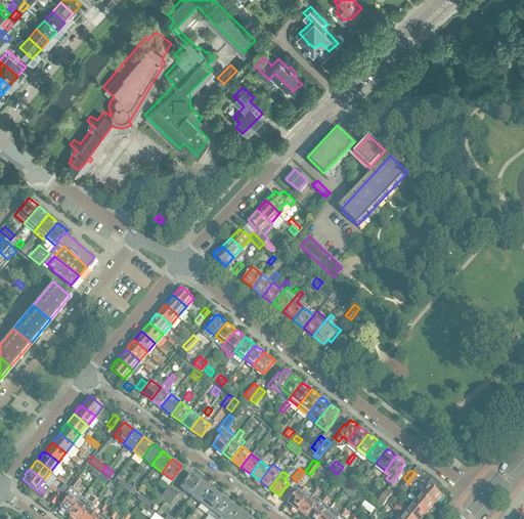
[(189,493),(200,479),(190,472),(180,485),(189,493)]
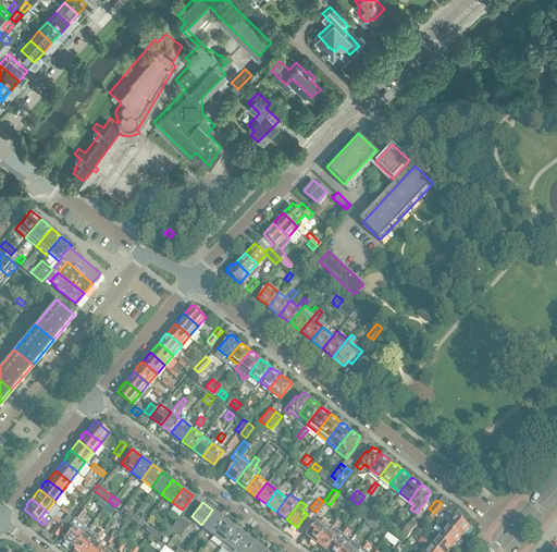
[(120,508),(136,520),(139,516),(124,504),(120,508)]
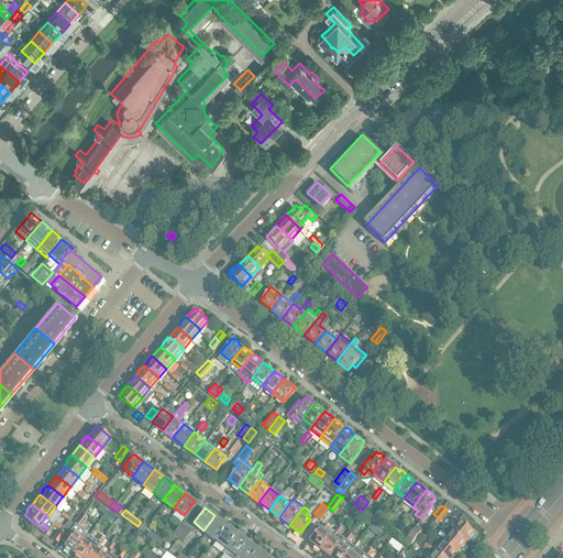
[(79,524),(87,515),(81,512),(75,520),(79,524)]
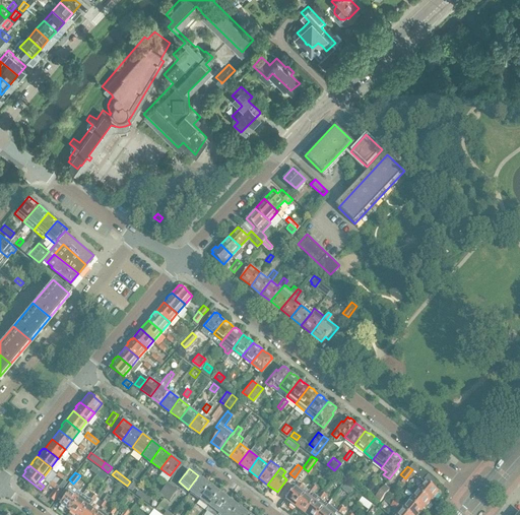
[(198,475),(188,490),(198,497),(208,483),(198,475)]
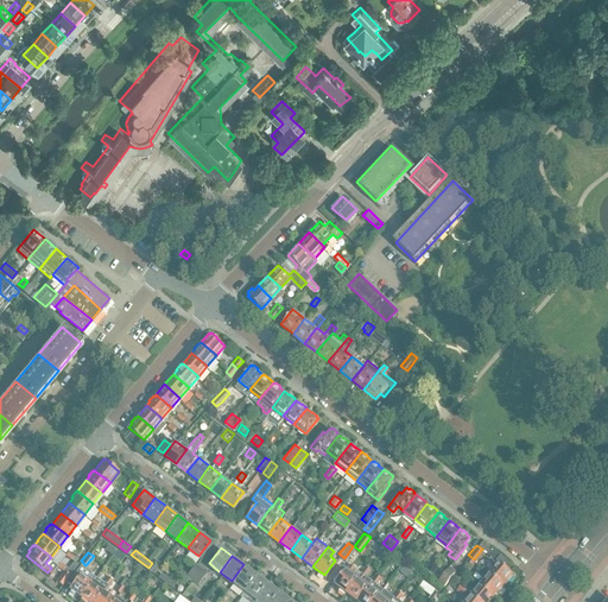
[(64,568),(69,572),(73,569),(59,559),(57,563),(63,569),(64,568)]
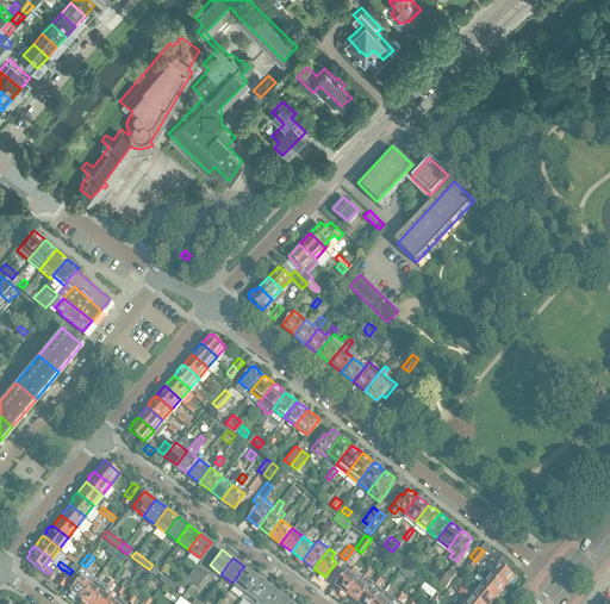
[(192,579),(201,567),(195,562),(186,574),(192,579)]
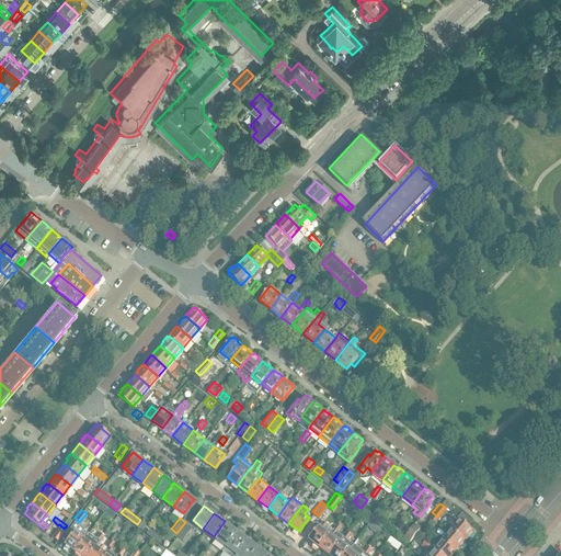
[(458,518),(450,528),(464,539),(471,530),(470,528),(471,526),(467,523),(466,524),(458,518)]
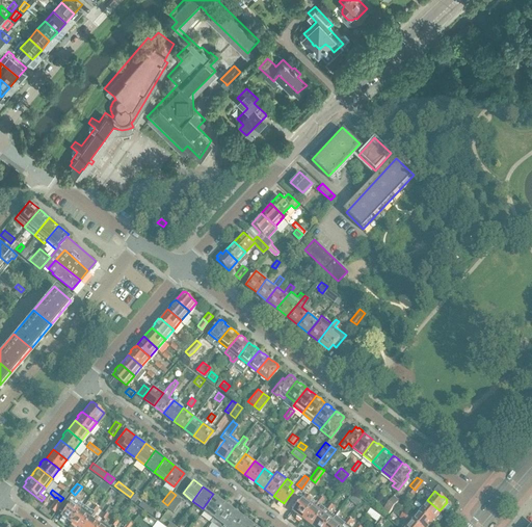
[(69,521),(82,502),(79,500),(80,499),(71,492),(58,507),(61,509),(58,514),(59,515),(63,519),(64,518),(69,521)]
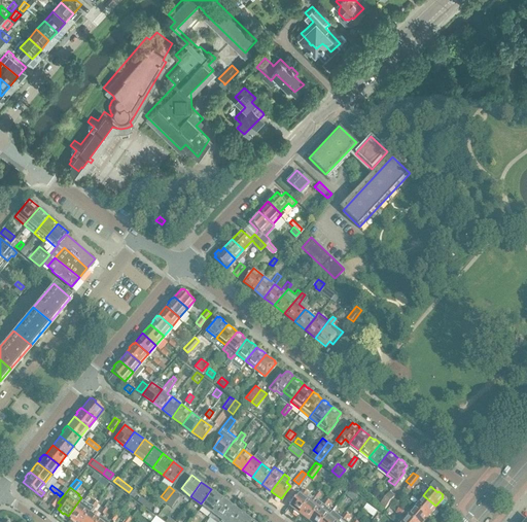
[(303,487),(289,505),(293,509),(292,510),(296,513),(297,511),(299,512),(312,494),(307,491),(303,487)]
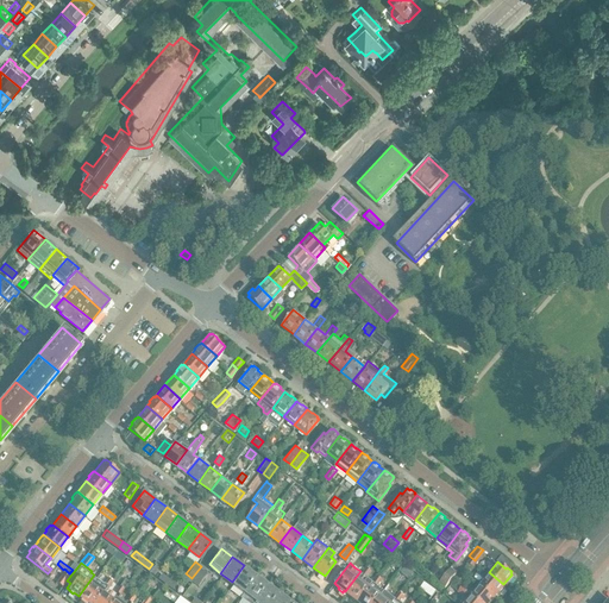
[(360,571),(345,591),(356,600),(372,578),(366,573),(371,567),(366,564),(360,571)]
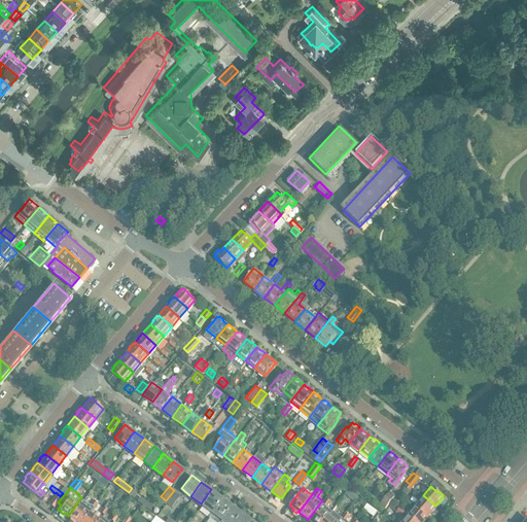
[(357,491),(367,498),(370,495),(360,488),(357,491)]
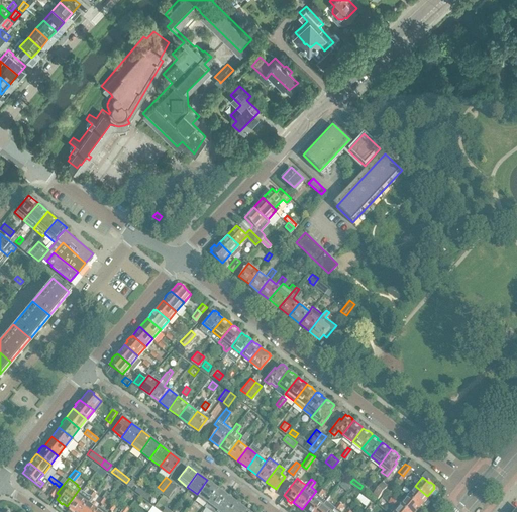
[(216,487),(207,480),(197,494),(206,501),(216,487)]
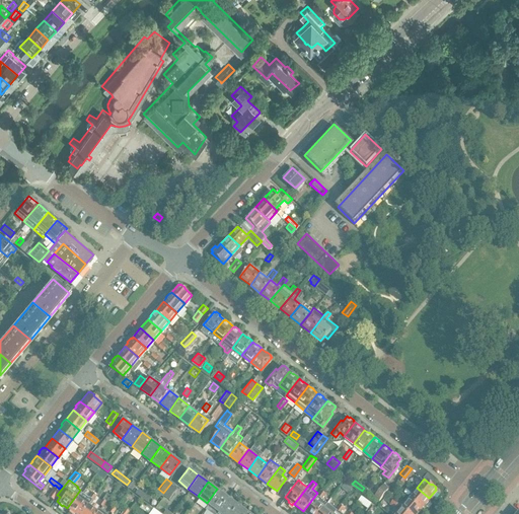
[(378,498),(388,486),(382,482),(373,494),(378,498)]
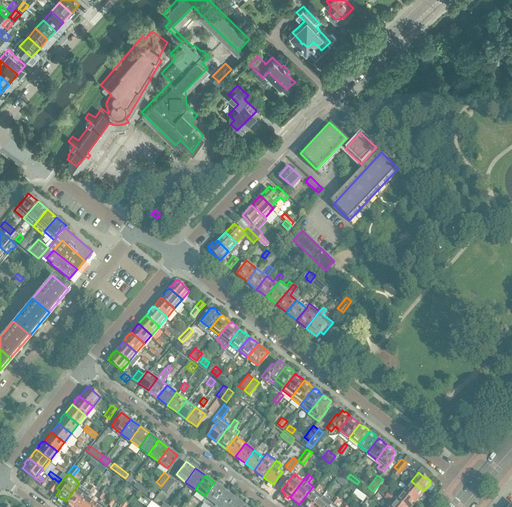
[(173,480),(169,476),(161,486),(166,489),(173,480)]
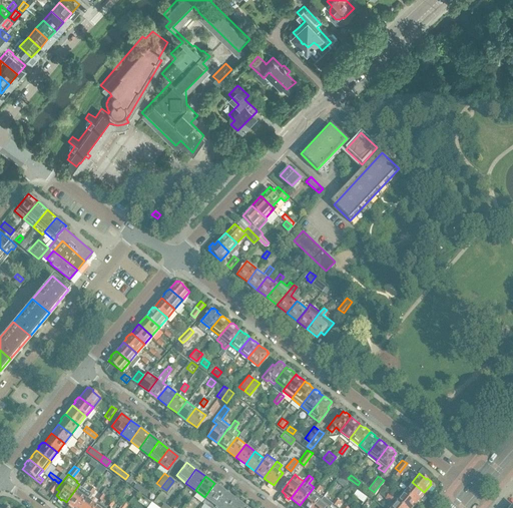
[(54,479),(53,480),(47,488),(52,492),(58,483),(54,479)]
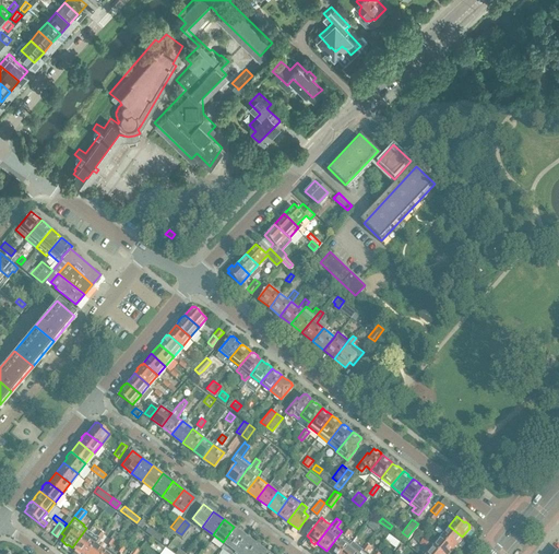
[(342,531),(326,551),(331,553),(340,553),(352,540),(346,535),(351,529),(346,526),(342,531)]
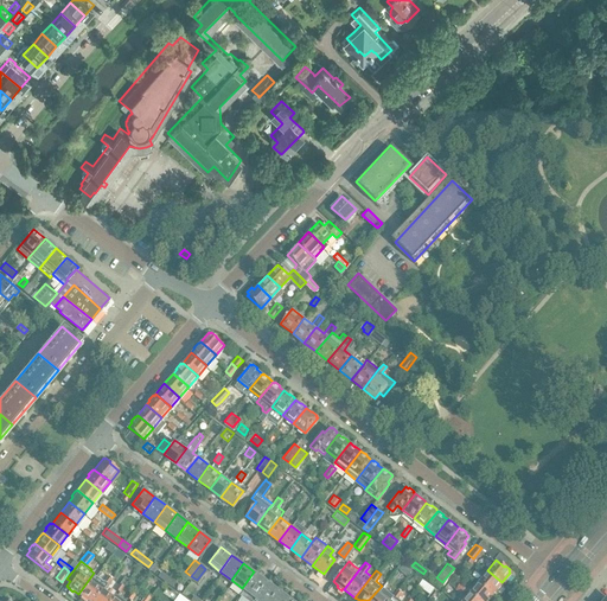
[(502,582),(487,570),(478,581),(493,593),(497,589),(498,590),(502,586),(500,584),(502,582)]
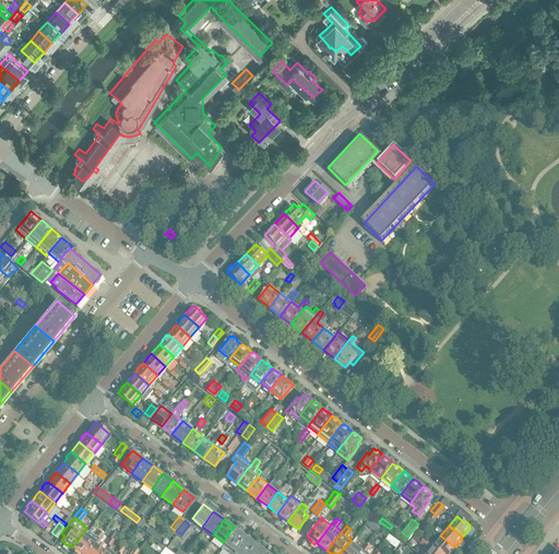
[(234,527),(223,542),(224,542),(221,546),(229,553),(244,535),(234,527)]
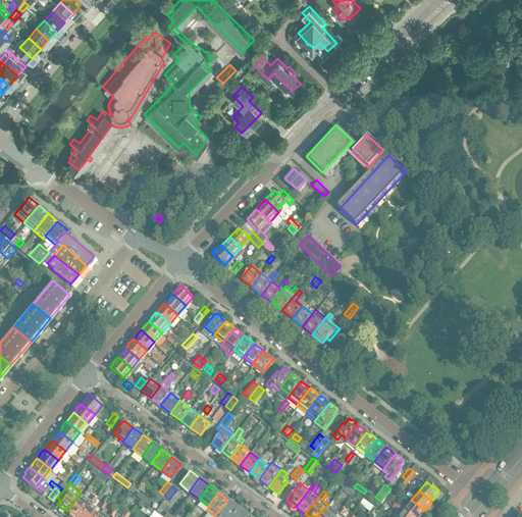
[(73,515),(75,516),(77,516),(88,504),(89,505),(93,500),(96,495),(92,493),(89,497),(89,498),(89,499),(82,494),(81,493),(67,511),(68,511),(67,513),(72,516),(73,515)]
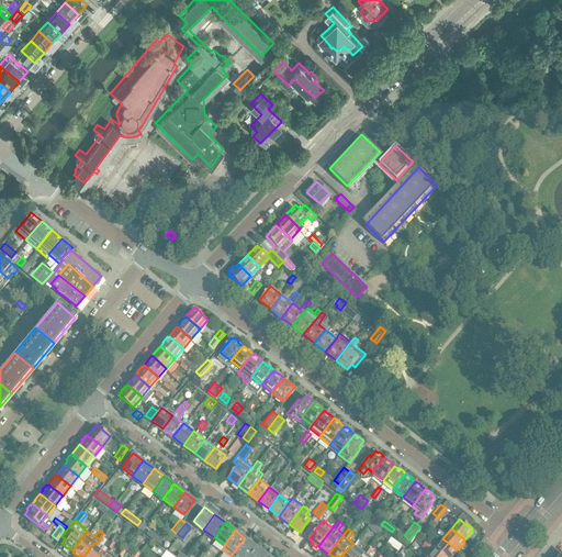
[(155,531),(152,536),(158,541),(161,536),(155,531)]
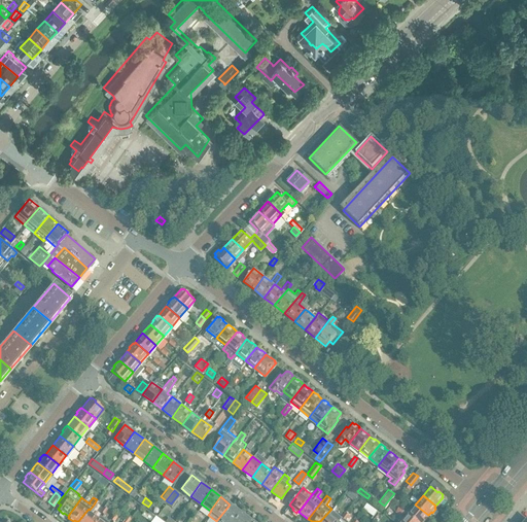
[(108,498),(99,509),(103,512),(111,500),(108,498)]
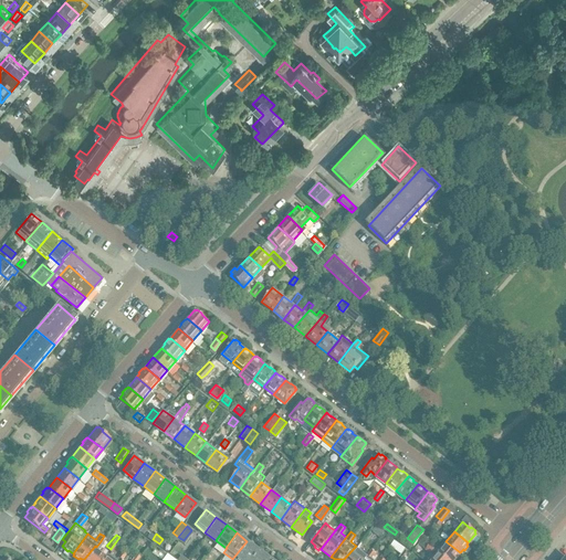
[(394,538),(389,543),(400,551),(405,545),(394,538)]
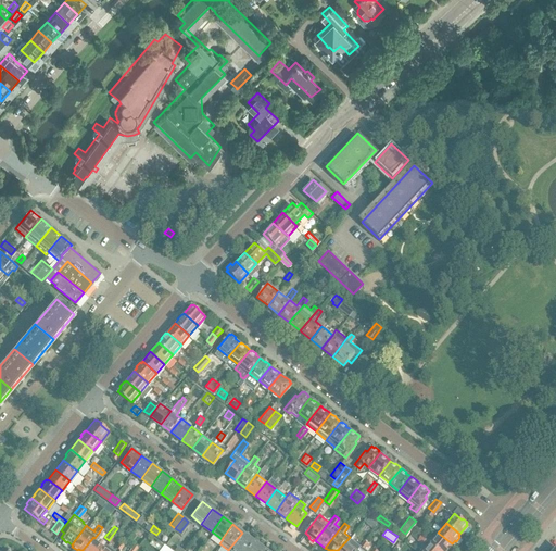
[(242,533),(228,550),(243,550),(253,540),(242,533)]
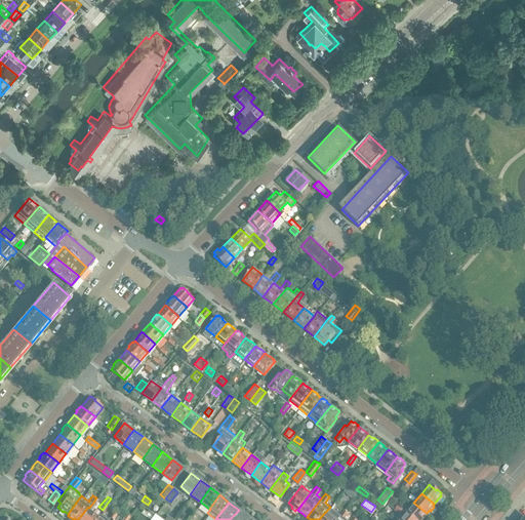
[(419,519),(427,513),(413,503),(405,512),(415,519),(419,519)]
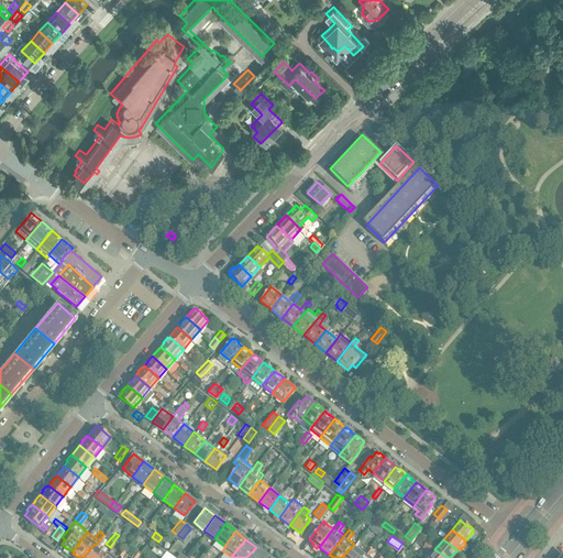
[(354,544),(342,557),(357,557),(360,556),(364,550),(355,543),(354,544)]
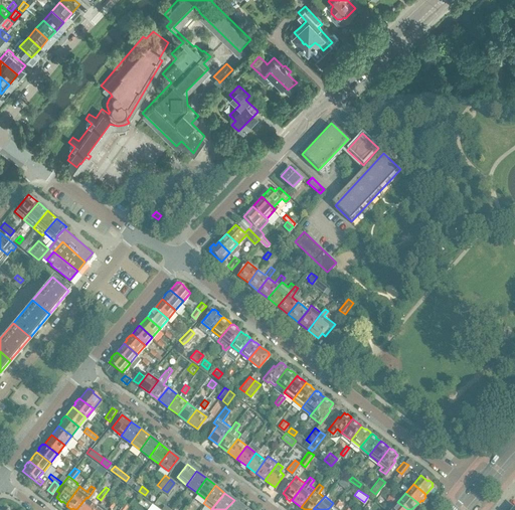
[(88,498),(87,497),(76,509),(92,509),(96,504),(88,498)]
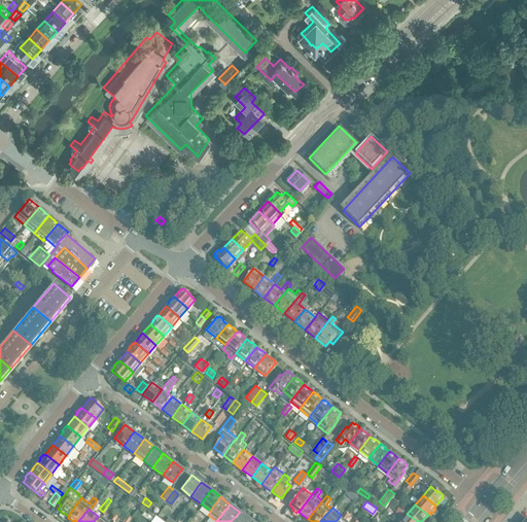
[(171,521),(174,519),(161,509),(156,514),(168,521),(171,521)]
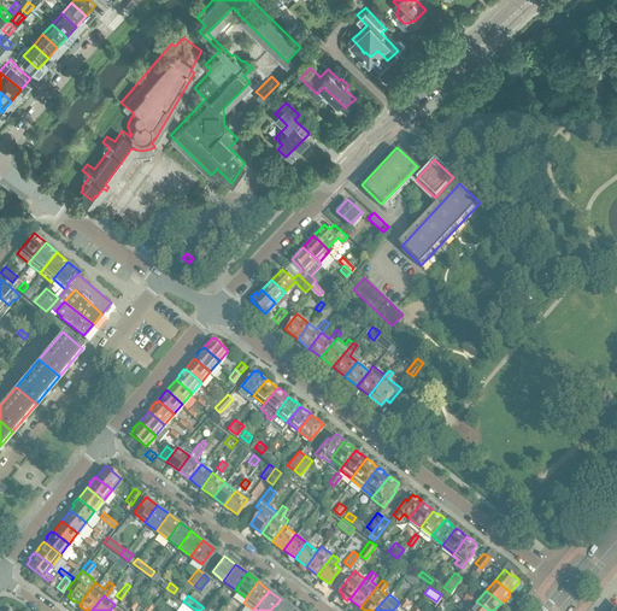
[(394,609),(392,610),(410,610),(405,606),(410,600),(405,597),(400,603),(399,603),(394,609)]
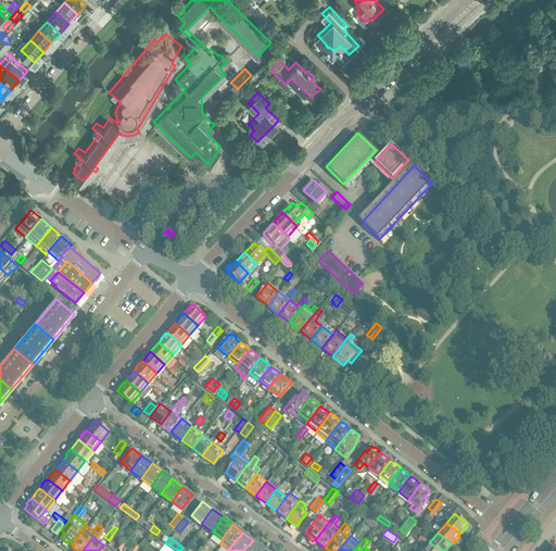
[(260,550),(263,548),(253,540),(243,550),(260,550)]
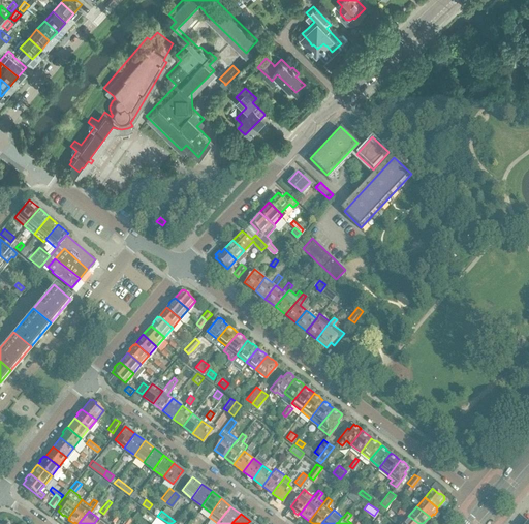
[(127,515),(120,523),(126,523),(131,518),(127,515)]
